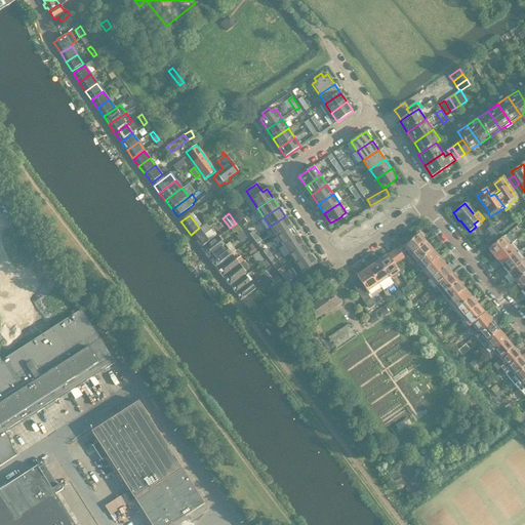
[(291,226),(285,216),(270,227),(276,236),(291,226)]
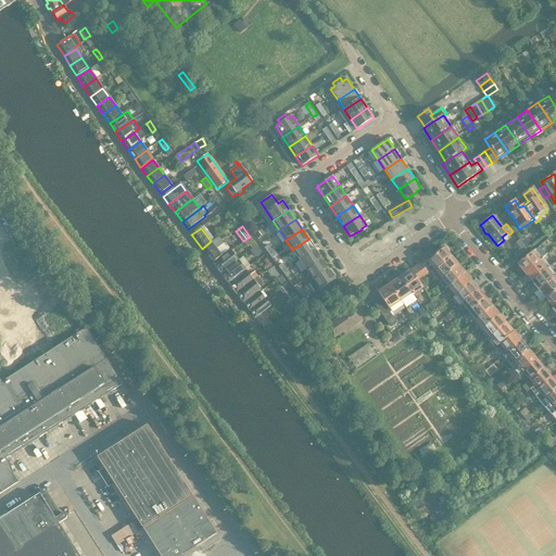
[(225,253),(219,247),(224,243),(218,236),(211,241),(202,249),(213,262),(225,253)]
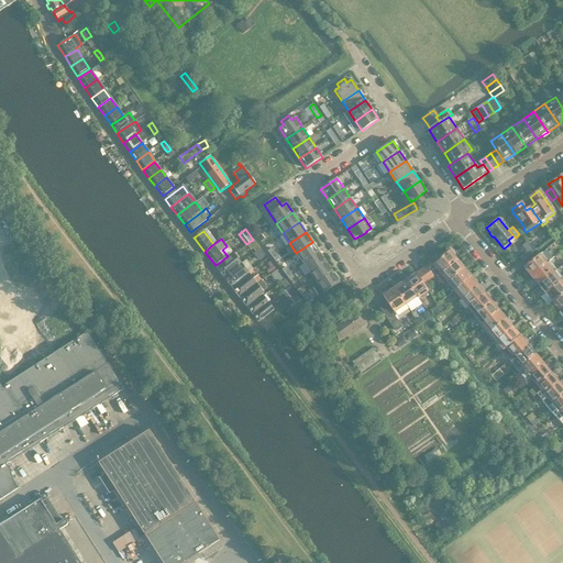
[(530,242),(534,250),(540,246),(534,239),(530,242)]
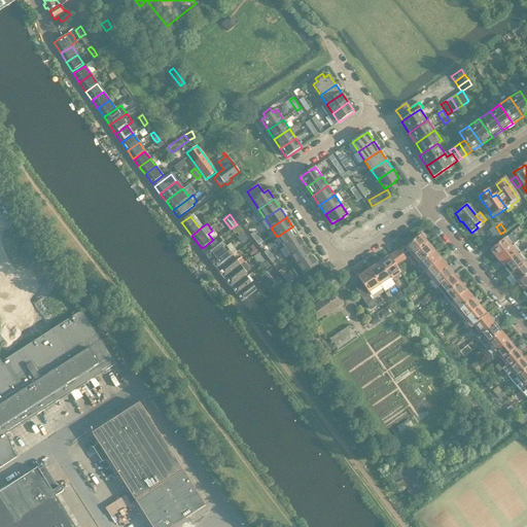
[(235,225),(231,229),(234,234),(236,233),(239,237),(243,233),(237,224),(235,225)]
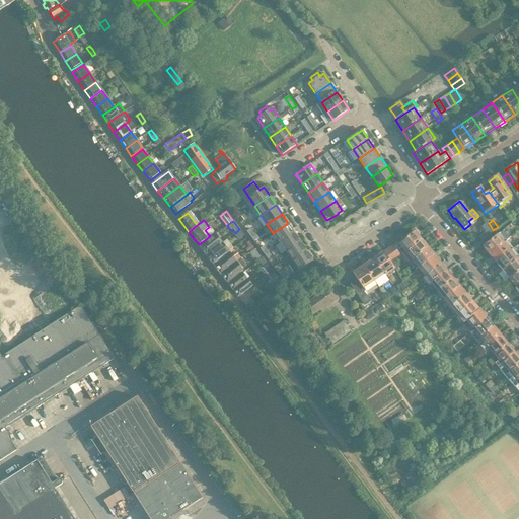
[(295,232),(288,223),(273,233),(280,243),(295,232)]
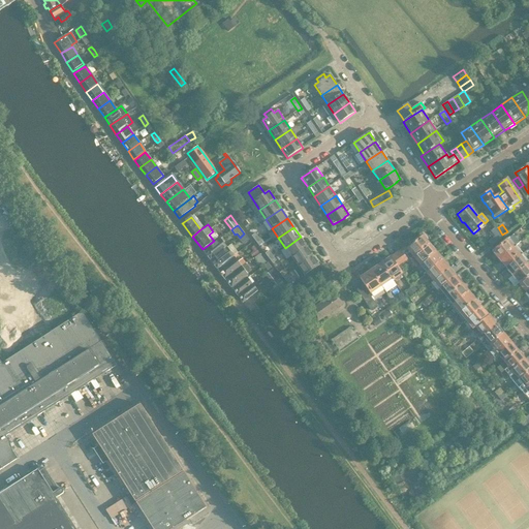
[(502,238),(495,228),(491,231),(495,236),(488,242),(492,247),(502,238)]
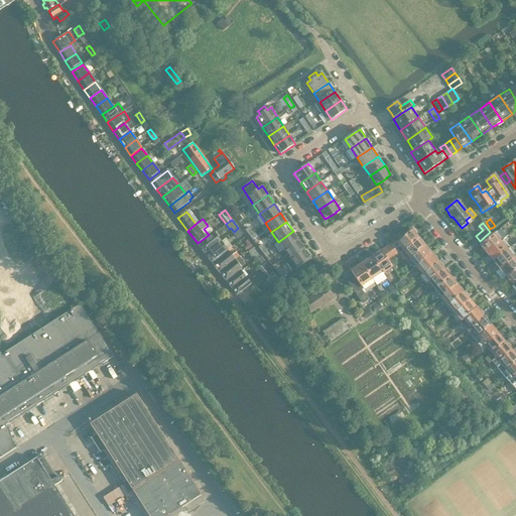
[(206,254),(222,242),(225,239),(219,230),(215,233),(199,245),(206,254)]
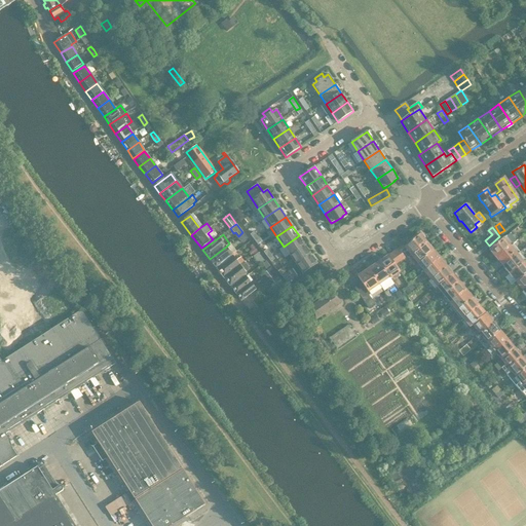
[(420,234),(405,248),(404,248),(408,254),(410,256),(426,242),(420,234)]
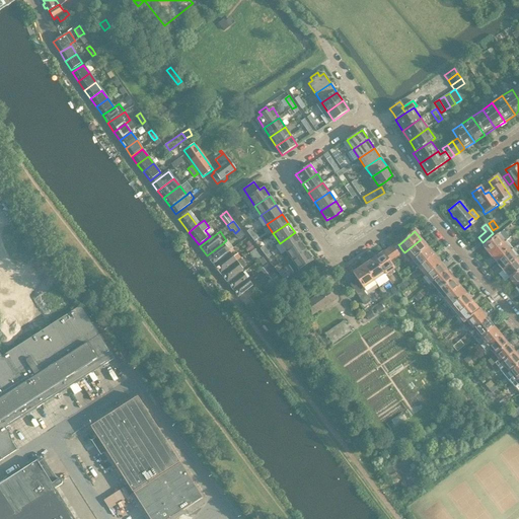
[(301,242),(295,232),(280,243),(286,252),(301,242)]
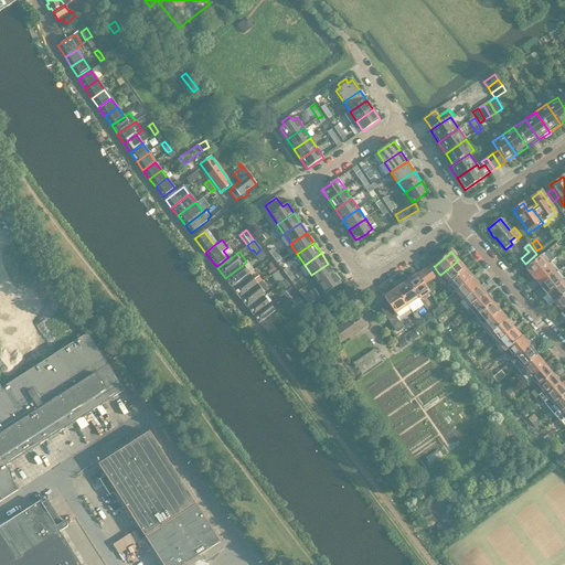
[(526,272),(530,275),(532,274),(534,276),(551,263),(544,254),(526,268),(526,269),(526,272)]
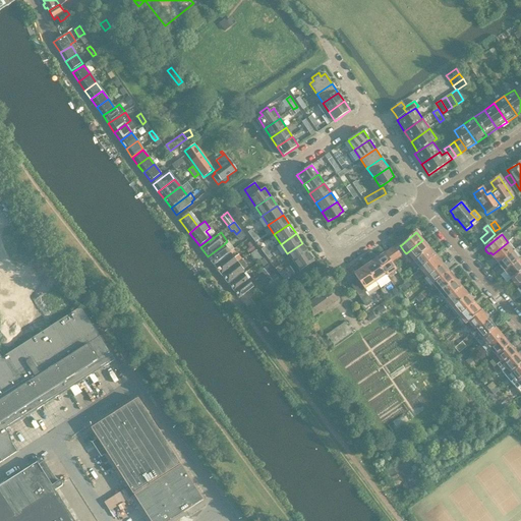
[(422,240),(406,253),(412,262),(429,247),(428,247),(429,246),(426,243),(425,243),(422,240)]
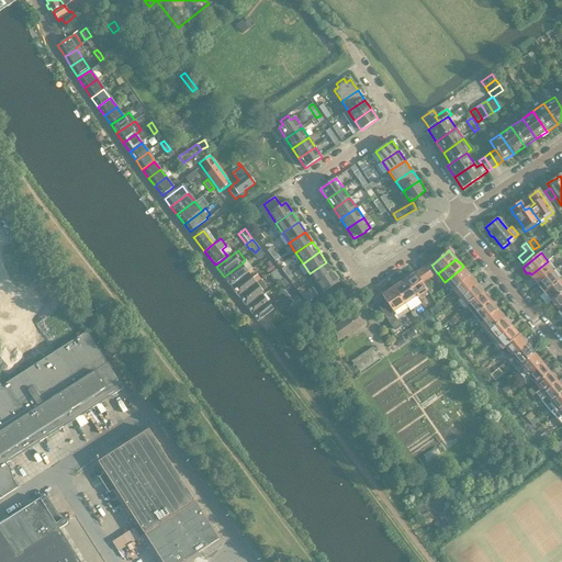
[(231,285),(248,272),(253,269),(246,260),(245,260),(242,263),(224,277),(231,285)]
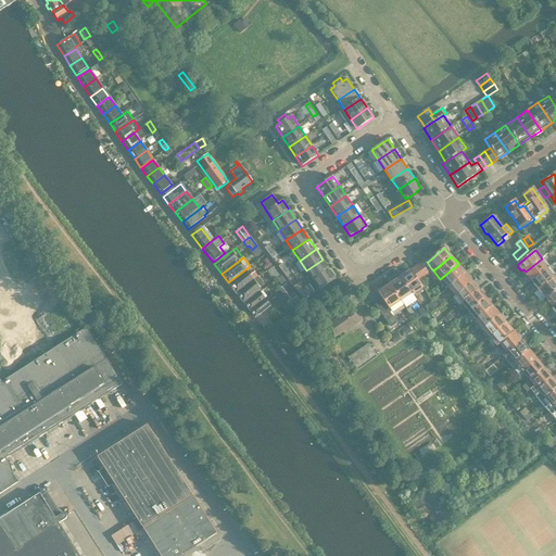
[(542,258),(526,272),(525,273),(526,274),(525,275),(528,278),(530,278),(532,280),(548,266),(542,258)]
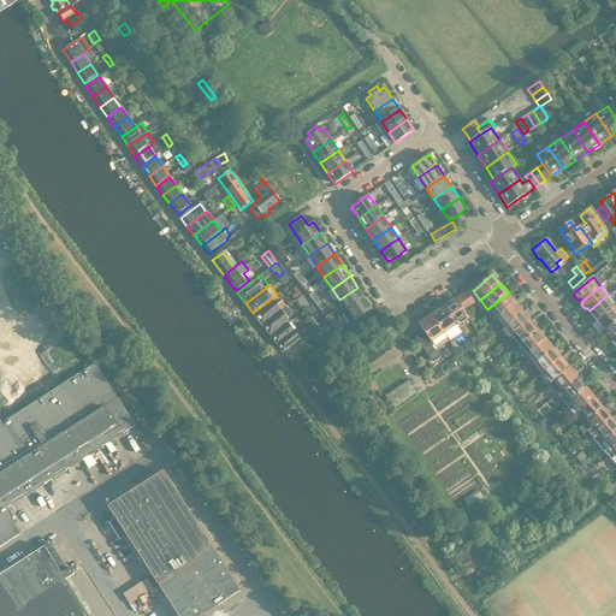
[(365,298),(357,288),(339,300),(347,311),(365,298)]
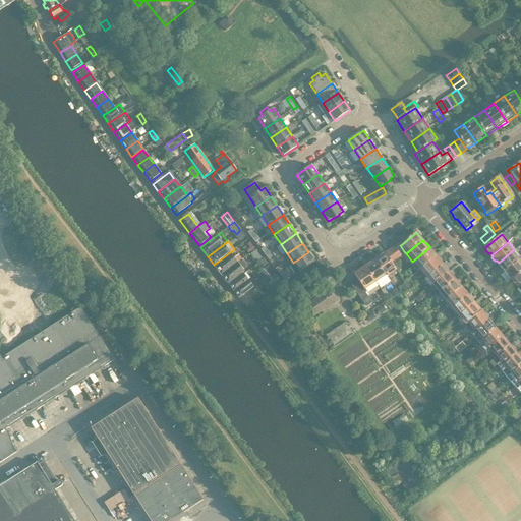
[(399,243),(395,246),(400,254),(404,251),(400,245),(401,245),(399,243)]
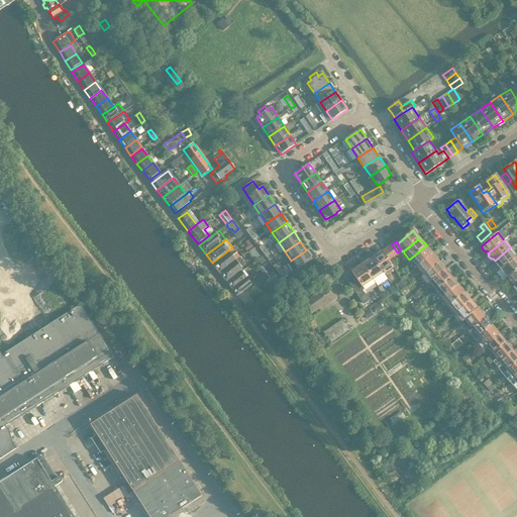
[(392,244),(387,247),(394,259),(399,254),(397,252),(392,244)]
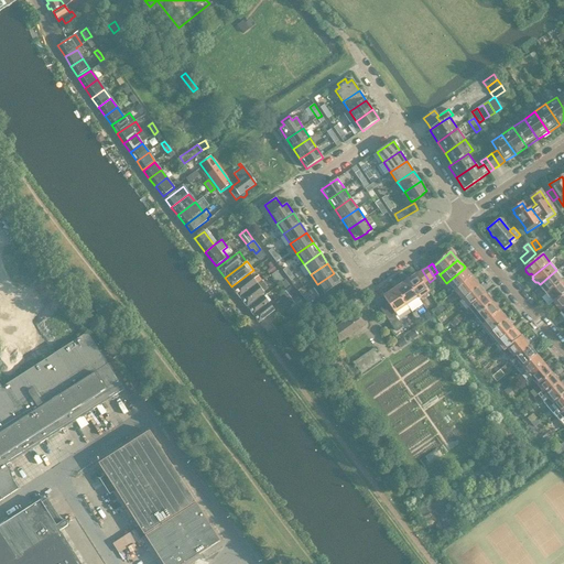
[(465,268),(446,283),(454,291),(472,277),(465,268)]
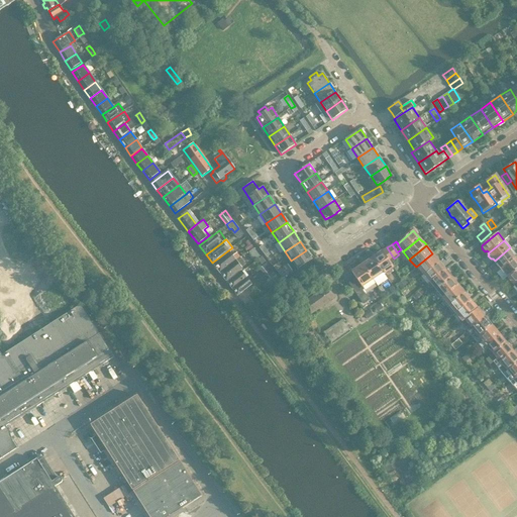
[(387,247),(381,251),(389,263),(394,259),(387,247)]
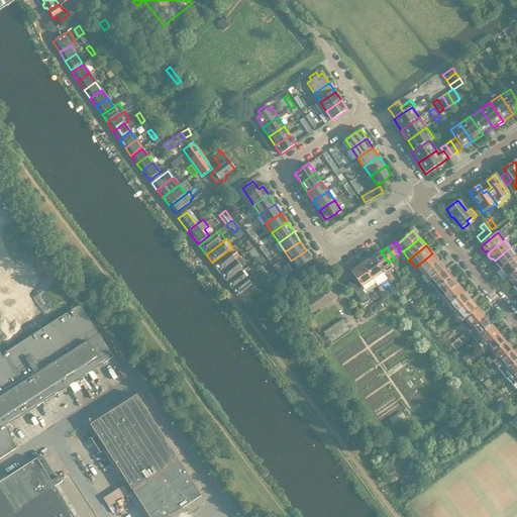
[(510,247),(495,261),(494,262),(495,263),(495,264),(497,267),(500,267),(501,269),(516,255),(510,247)]
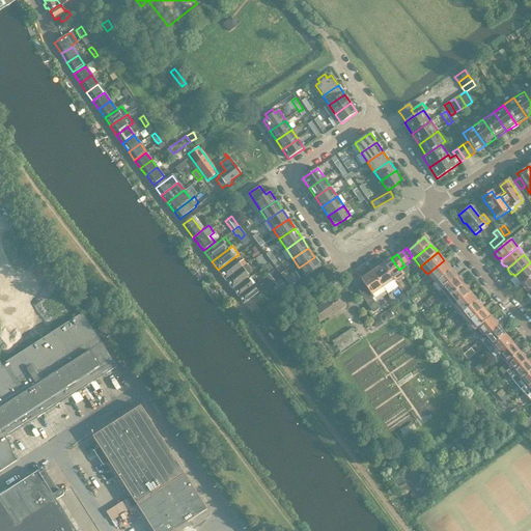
[(261,267),(267,263),(260,255),(255,259),(261,267)]
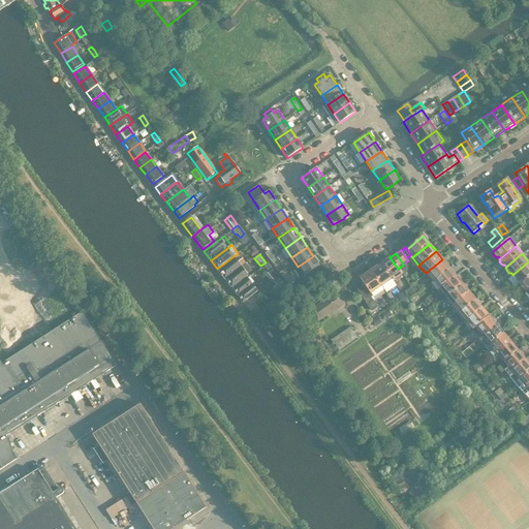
[(300,279),(319,266),(313,256),(298,267),(293,269),(300,279)]
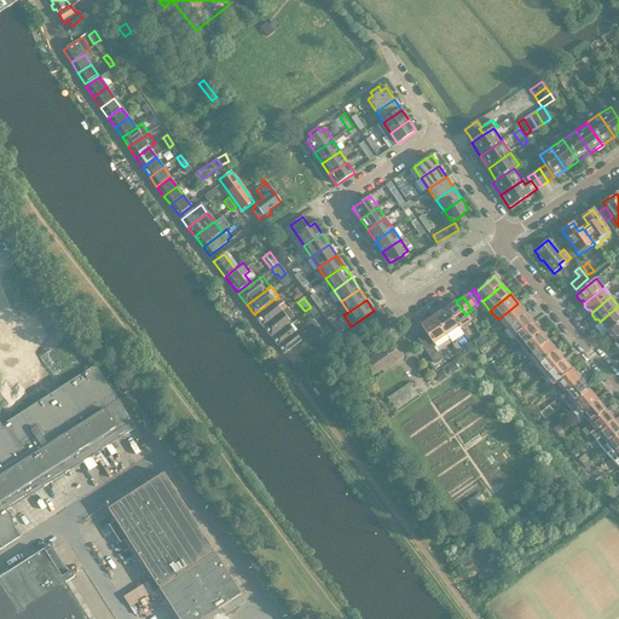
[(255,317),(264,327),(283,312),(275,301),(255,317)]
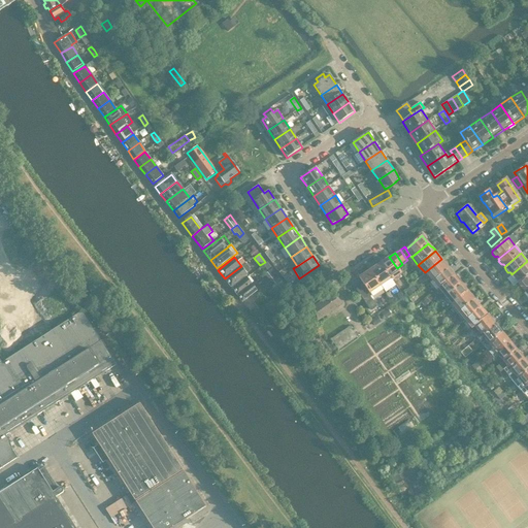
[(384,261),(380,263),(386,271),(388,270),(390,273),(389,274),(393,279),(401,273),(397,268),(389,257),(388,257),(384,259),(384,261)]
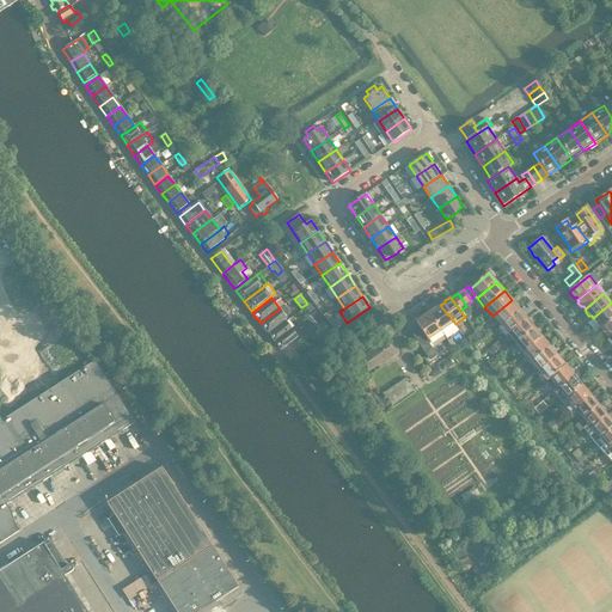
[(512,300),(493,316),(500,325),(519,310),(512,300)]
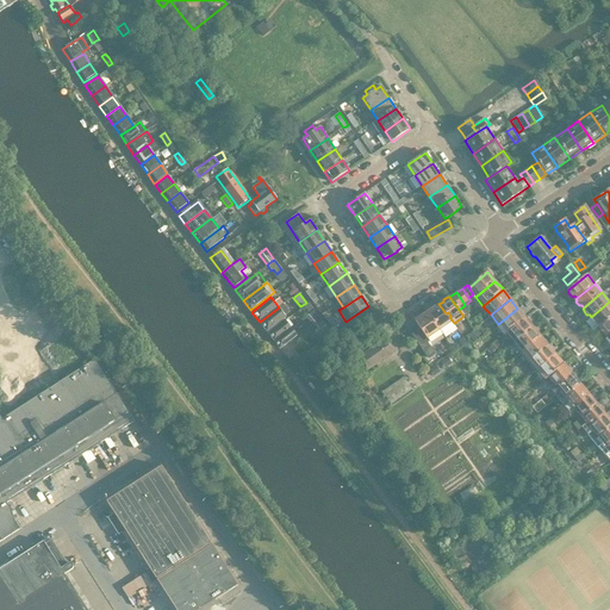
[(609,302),(591,317),(592,319),(591,321),(595,324),(597,323),(599,327),(609,317),(609,302)]
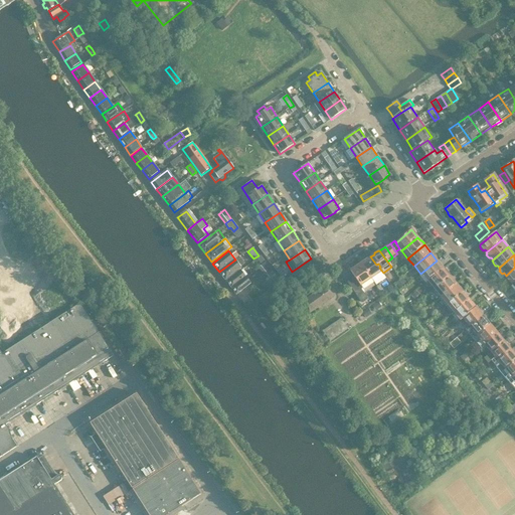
[(370,256),(360,264),(371,281),(382,274),(376,265),(370,256)]
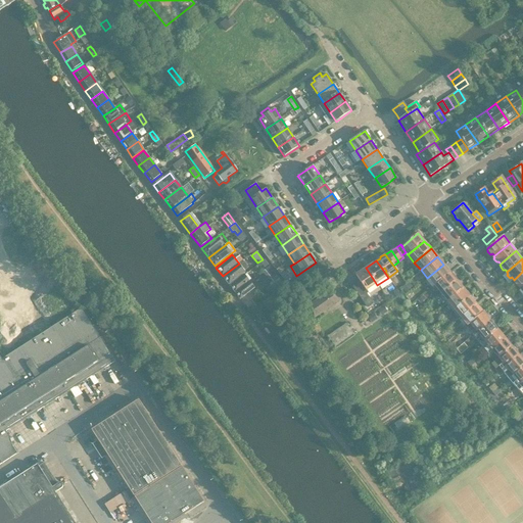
[(239,264),(223,276),(229,284),(245,272),(239,264)]
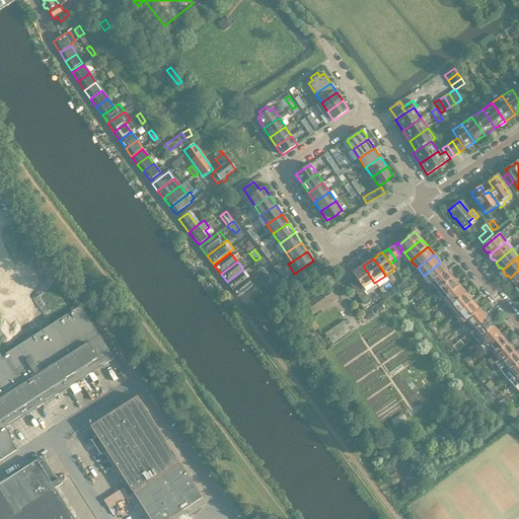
[(440,263),(424,276),(431,284),(447,270),(440,263)]
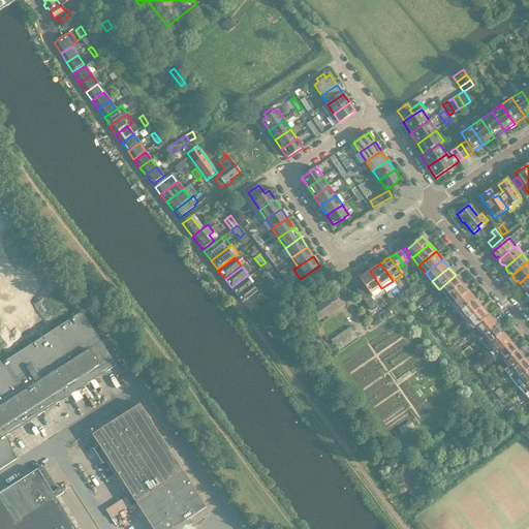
[(278,278),(272,270),(268,273),(274,281),(278,278)]
